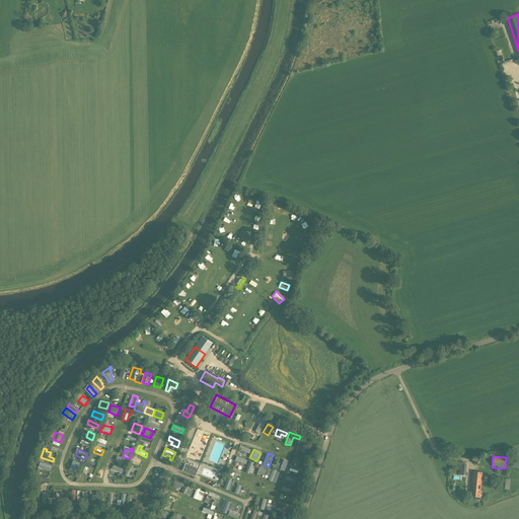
[(86,462),(94,466),(95,463),(90,461),(91,458),(89,457),(86,462)]
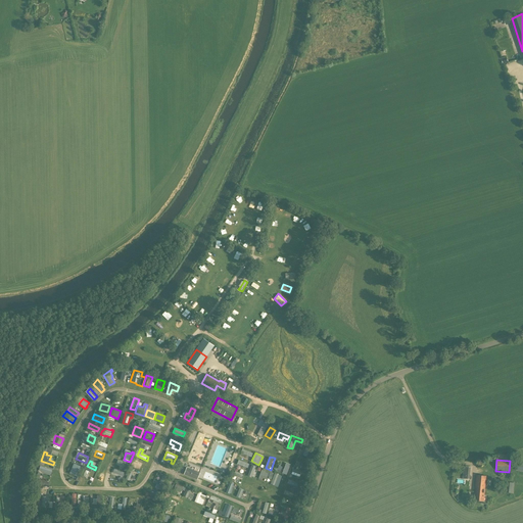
[(83,468),(74,464),(69,474),(79,477),(83,468)]
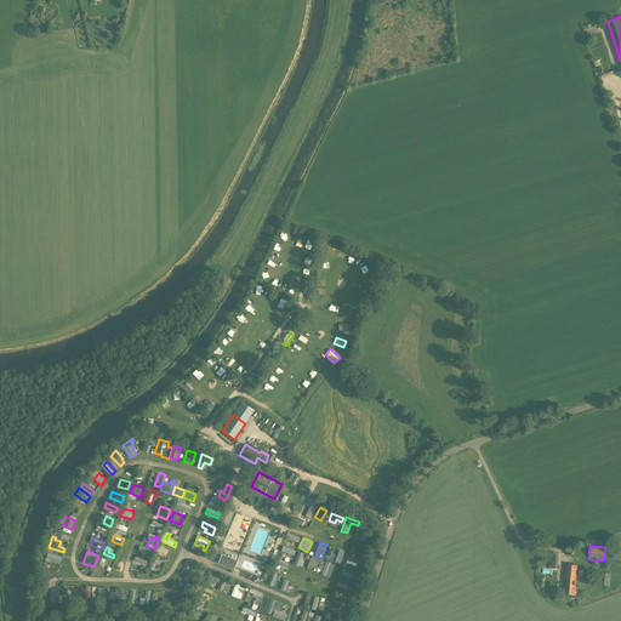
[(297,554),(295,564),(298,565),(301,559),(302,560),(305,553),(298,552),(298,554),(297,554)]
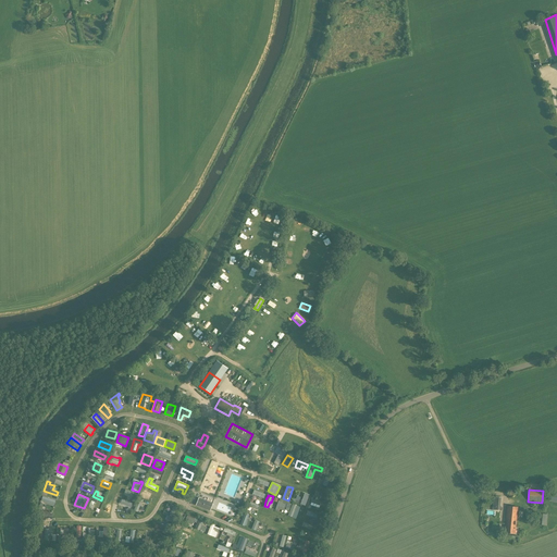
[(210,511),(213,504),(199,497),(195,506),(210,511)]
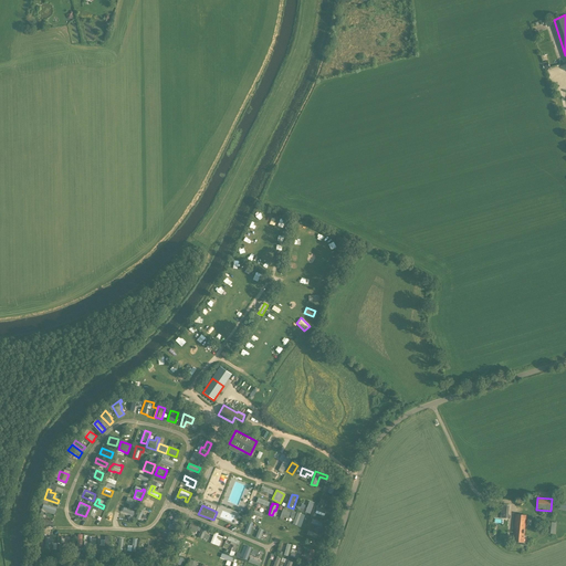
[(287,519),(291,511),(286,509),(285,510),(284,509),(283,509),(280,517),(282,519),(283,517),(287,519)]
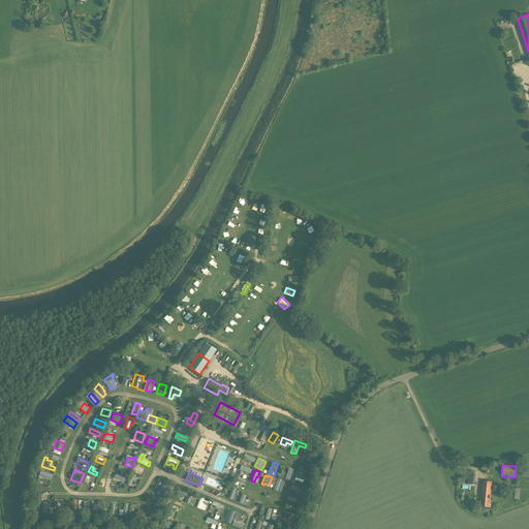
[(155,488),(165,492),(169,483),(165,480),(162,487),(157,485),(155,488)]
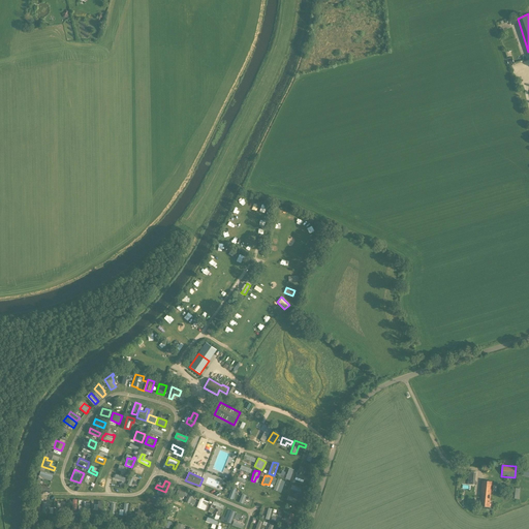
[(277,481),(274,488),(280,491),(282,484),(283,481),(278,480),(278,481),(277,481)]
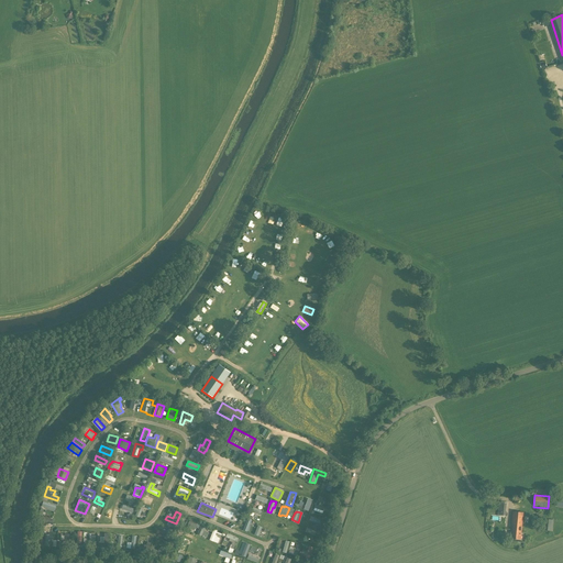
[(521,540),(523,512),(512,511),(511,525),(512,525),(510,539),(521,540)]
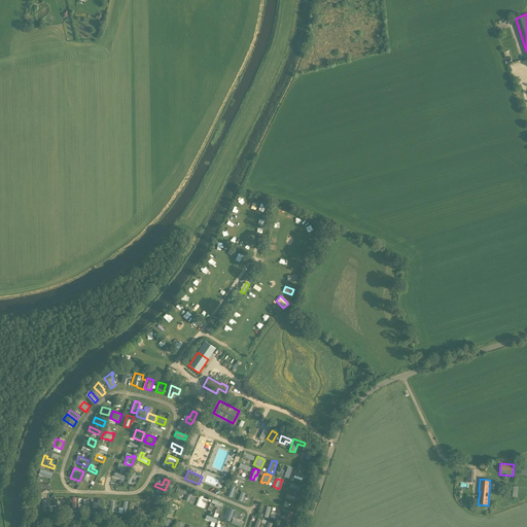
[(49,489),(50,486),(38,483),(35,494),(38,495),(39,492),(41,492),(44,490),(44,488),(49,489)]
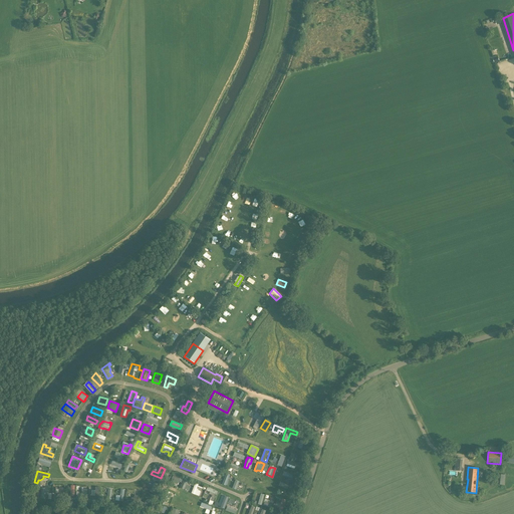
[(223,483),(228,485),(232,475),(227,473),(223,483)]
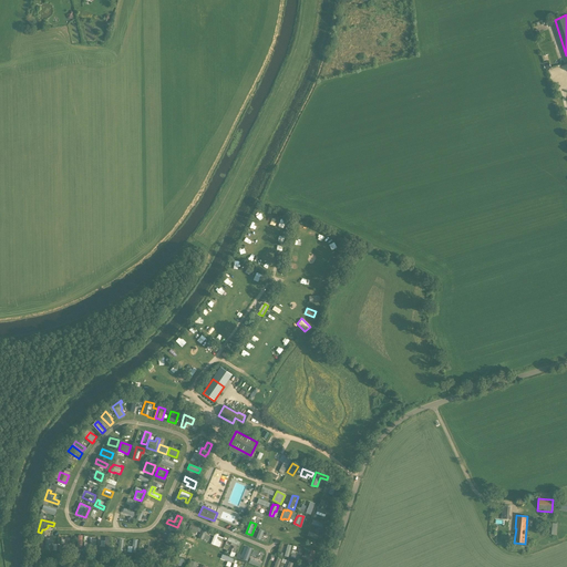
[(198,528),(191,525),(189,528),(188,532),(196,535),(197,532),(200,533),(202,531),(198,529),(198,528)]
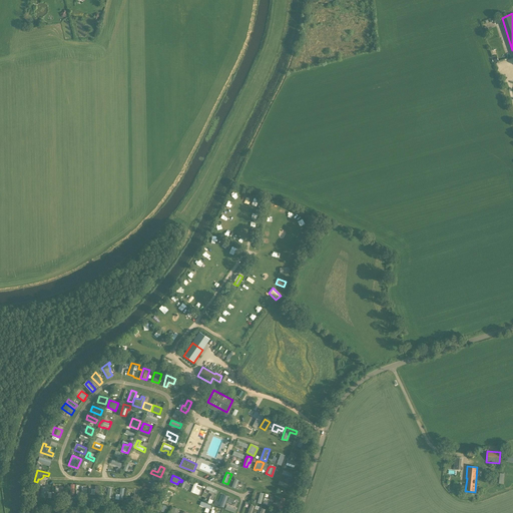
[(189,480),(183,478),(179,487),(184,489),(186,484),(188,483),(189,480)]
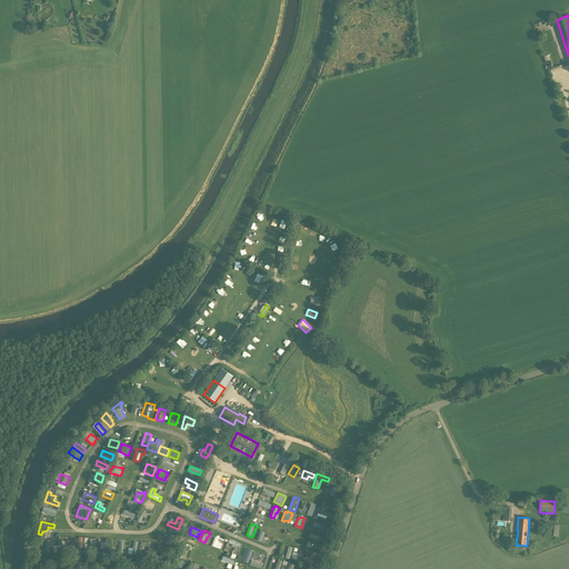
[(170,533),(167,543),(171,546),(176,535),(170,533)]
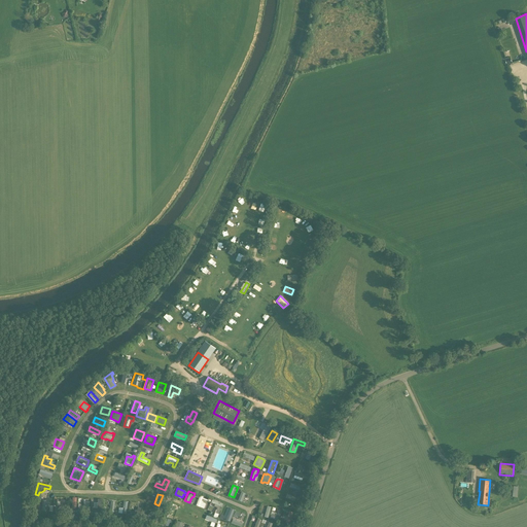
[(204,496),(201,495),(197,505),(204,508),(206,503),(204,502),(204,501),(202,501),(204,496)]
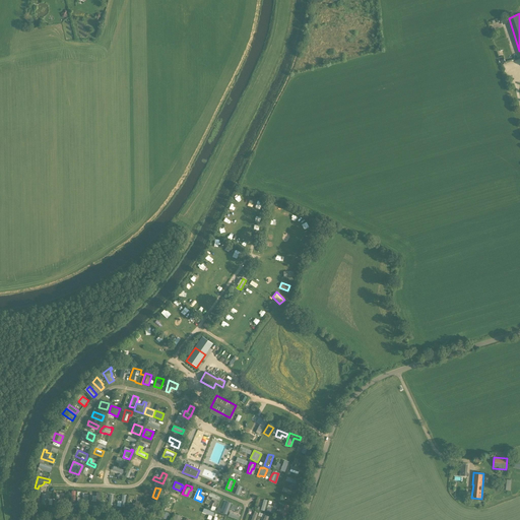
[(82,494),(77,494),(77,491),(71,491),(70,501),(81,501),(82,494)]
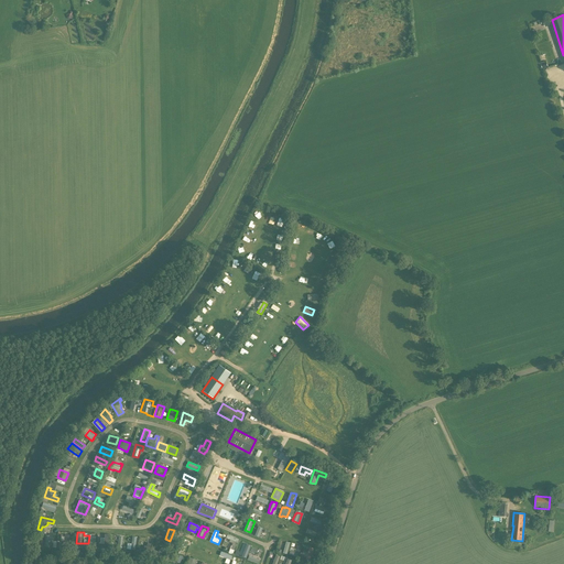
[(104,544),(100,543),(98,543),(98,548),(108,549),(109,534),(105,534),(105,538),(104,544)]
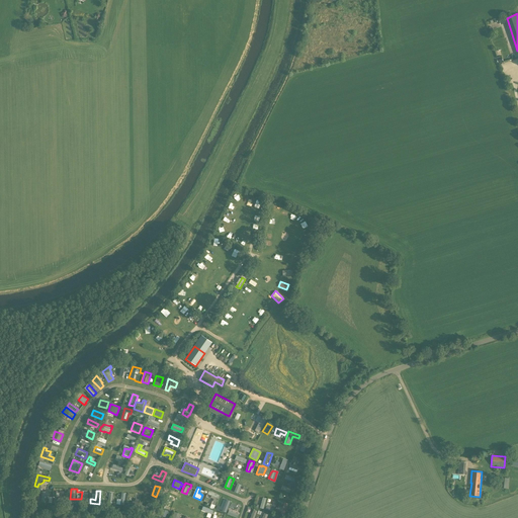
[(63,504),(64,492),(60,492),(59,497),(58,497),(58,500),(55,500),(55,503),(63,504)]
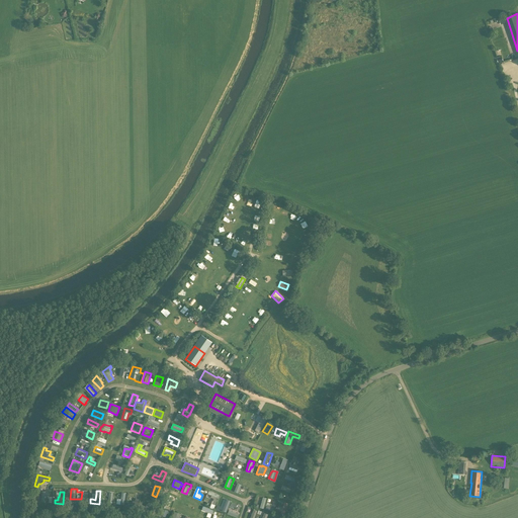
[(228,511),(232,501),(224,498),(221,508),(228,511)]
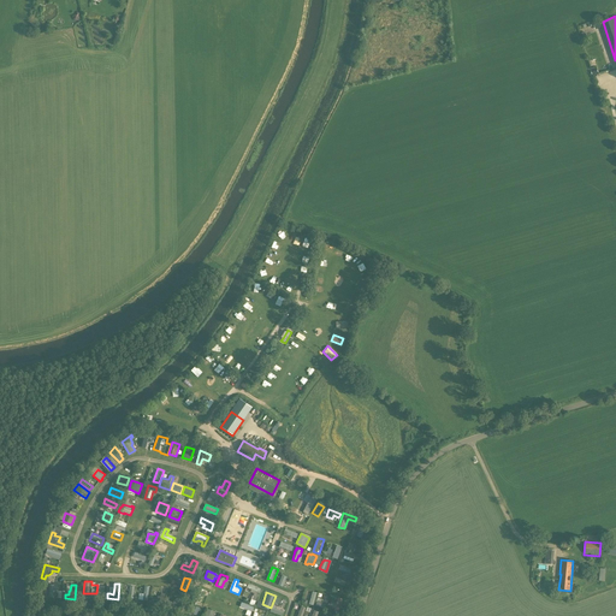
[(161,605),(166,594),(161,593),(160,597),(158,597),(157,599),(153,598),(150,602),(161,605)]
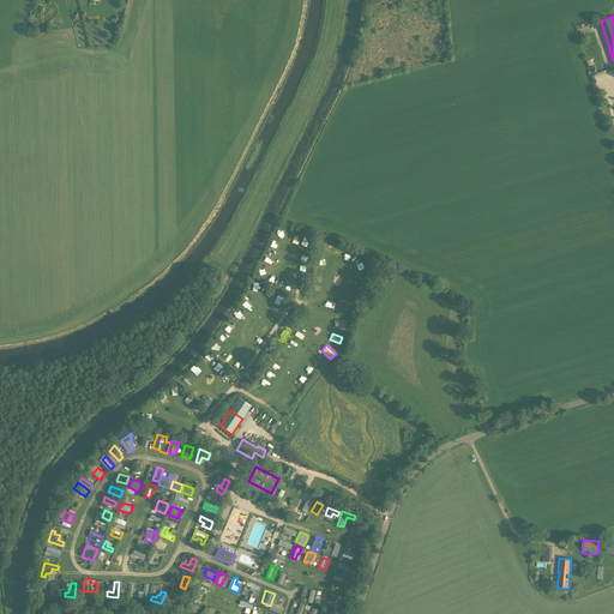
[(164,597),(162,603),(175,608),(180,597),(176,596),(175,597),(174,597),(173,601),(164,597)]
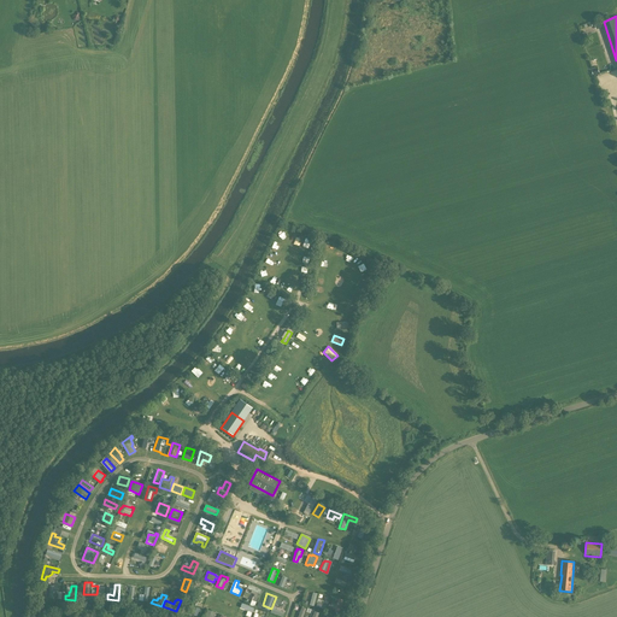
[(250,610),(246,616),(251,616),(256,609),(244,603),(241,606),(250,610)]
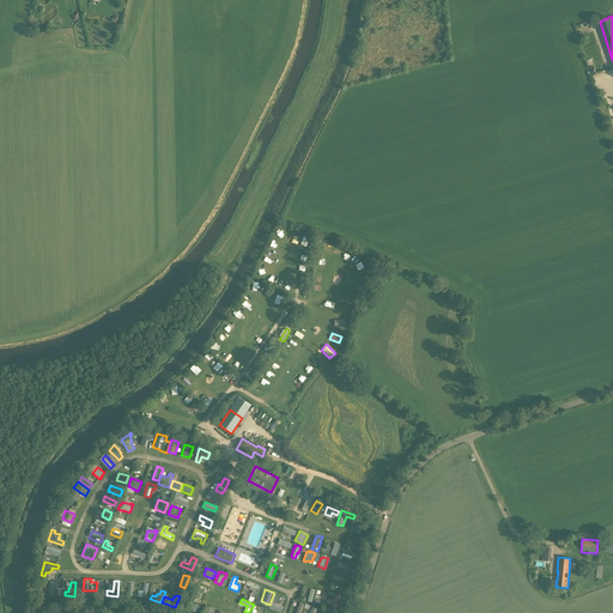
[(329,606),(338,608),(340,601),(331,599),(329,606)]
